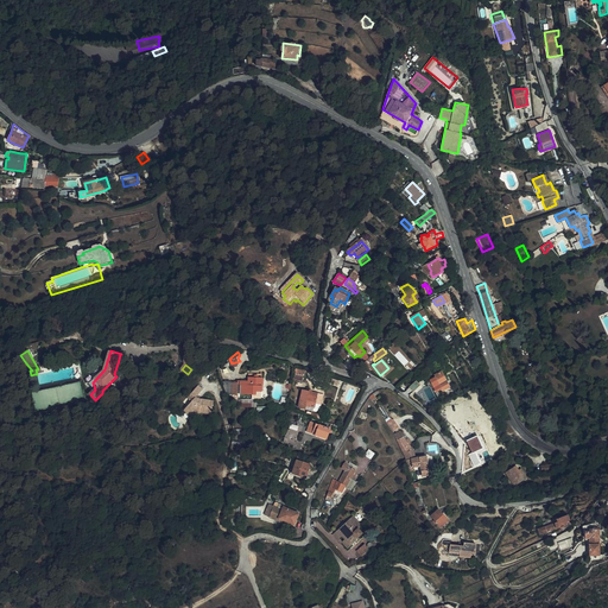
[(304,381),(306,372),(298,369),(296,380),(304,381)]
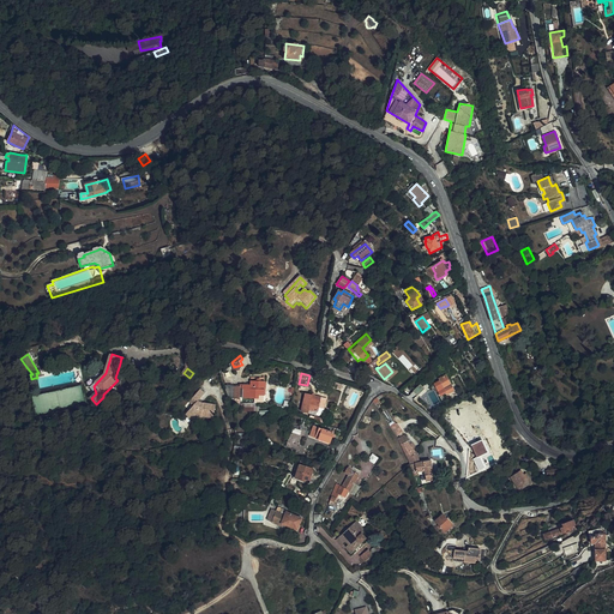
[(456,389),(446,375),(440,379),(443,380),(440,381),(449,392),(450,391),(451,392),(456,389)]
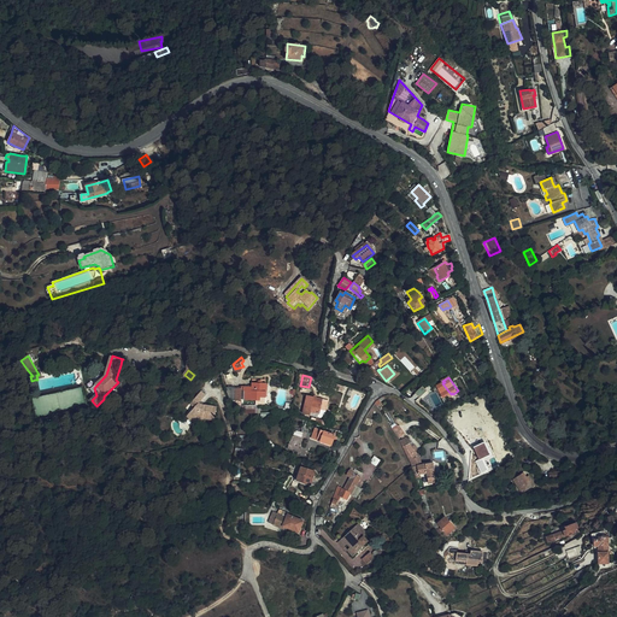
[(264,404),(265,404),(266,391),(268,382),(263,381),(263,380),(262,378),(259,378),(258,380),(258,382),(253,381),(253,386),(242,385),(242,387),(236,387),(236,404),(241,404),(241,405),(264,404)]
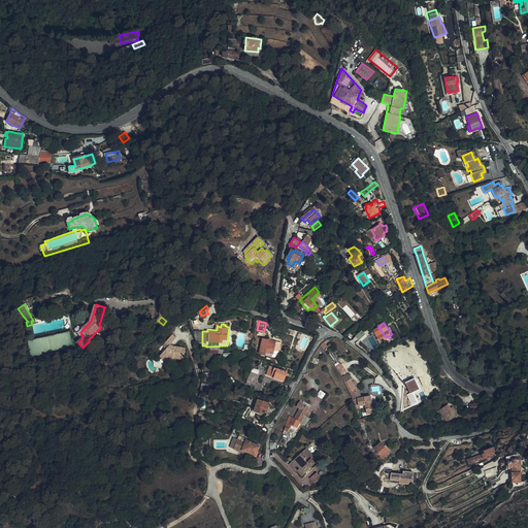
[(202,331),(194,331),(199,347),(202,347),(206,347),(206,345),(202,345),(202,331)]
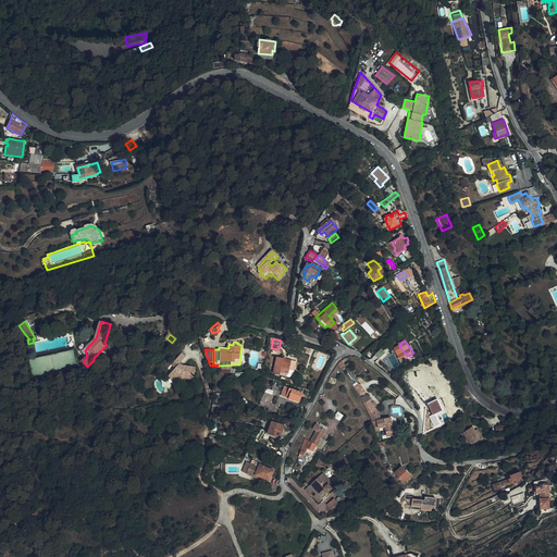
[(382,349),(370,360),(374,363),(386,354),(382,349)]
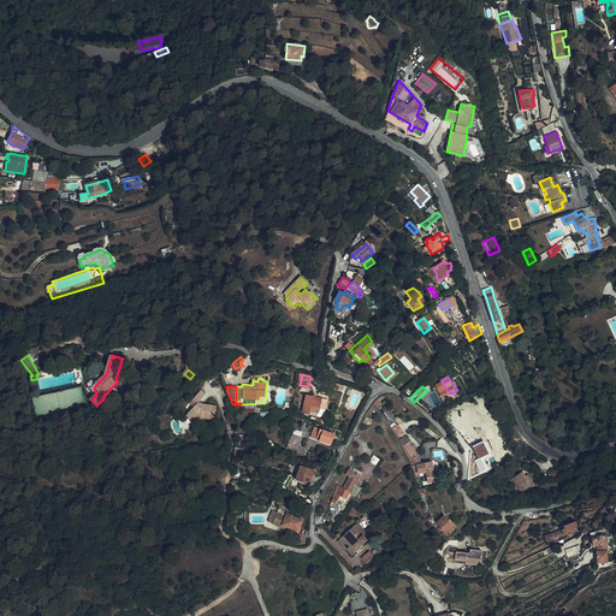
[(215,419),(218,407),(205,404),(205,406),(202,404),(200,403),(202,401),(197,396),(191,403),(195,407),(189,414),(195,419),(202,420),(203,419),(203,416),(215,419)]
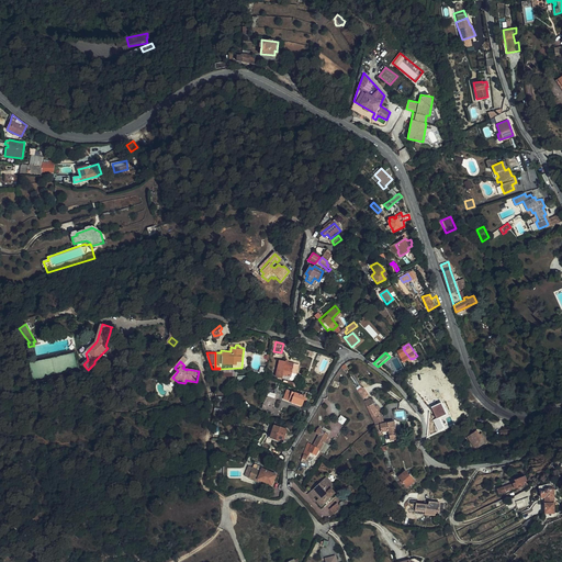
[(291,380),(295,364),(281,361),(278,375),(291,380)]
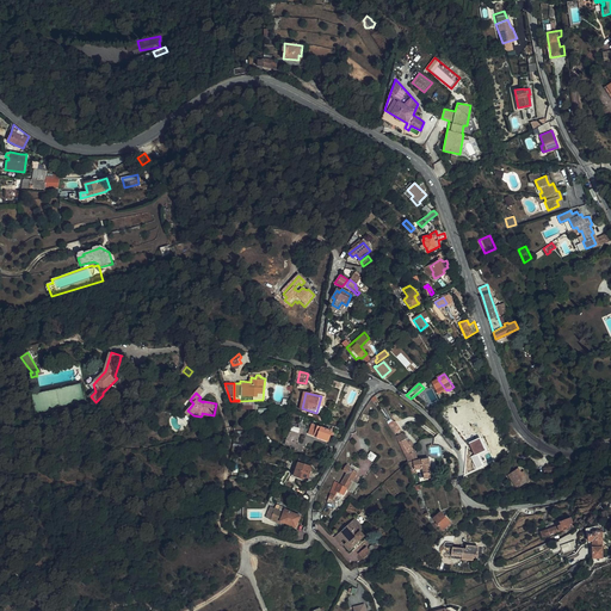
[(193,415),(187,411),(185,413),(192,419),(201,420),(201,417),(193,415)]
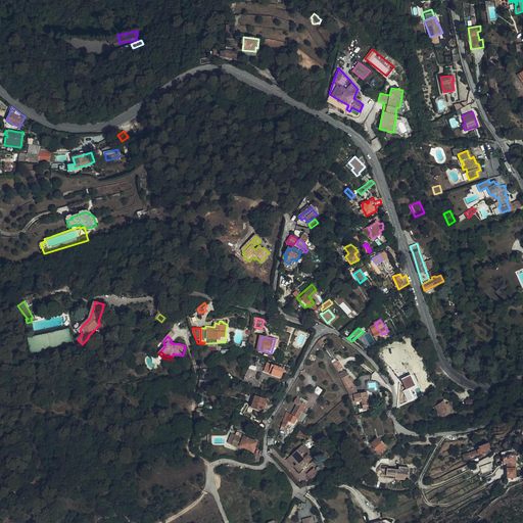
[(337,362),(333,364),(338,371),(342,369),(337,362)]
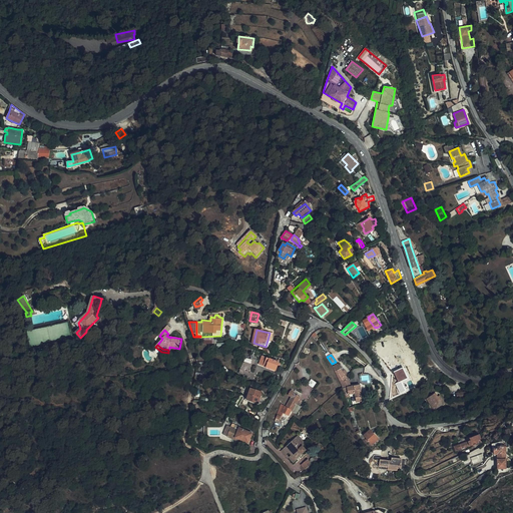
[(250,376),(257,360),(246,356),(240,372),(250,376)]
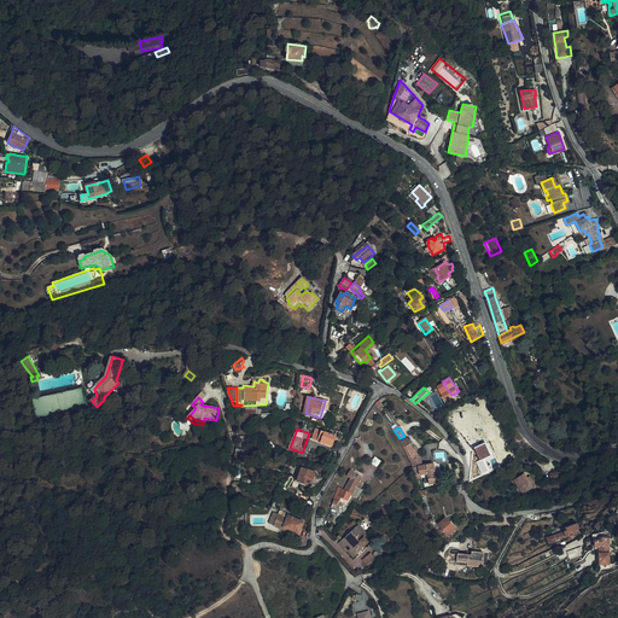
[(334,439),(336,437),(336,436),(316,429),(313,438),(332,445),(334,439)]
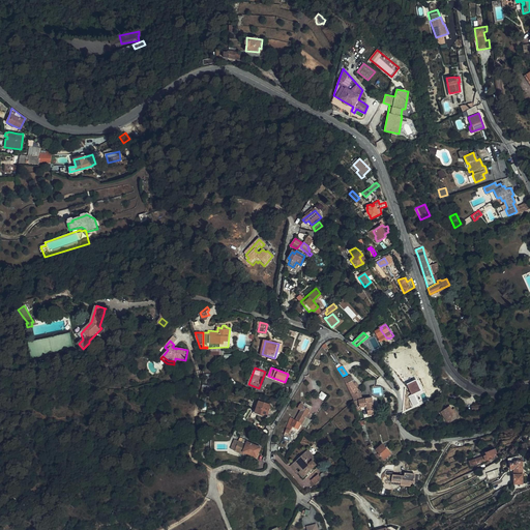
[(347,384),(354,400),(355,402),(359,410),(360,409),(364,416),(366,415),(367,416),(378,411),(373,401),(369,402),(362,390),(359,392),(353,380),(347,384)]
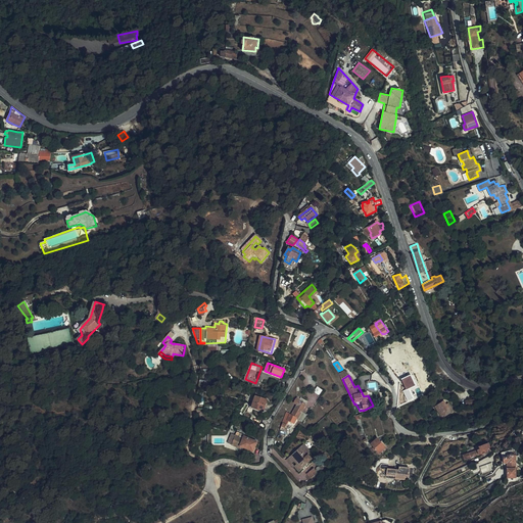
[(412,390),(408,381),(402,383),(407,393),(412,390)]
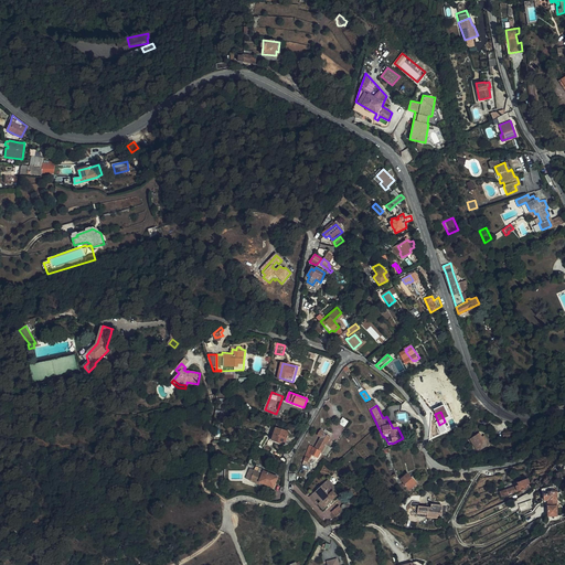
[(285,445),(289,433),(283,430),(284,425),(277,424),(272,439),(285,445)]
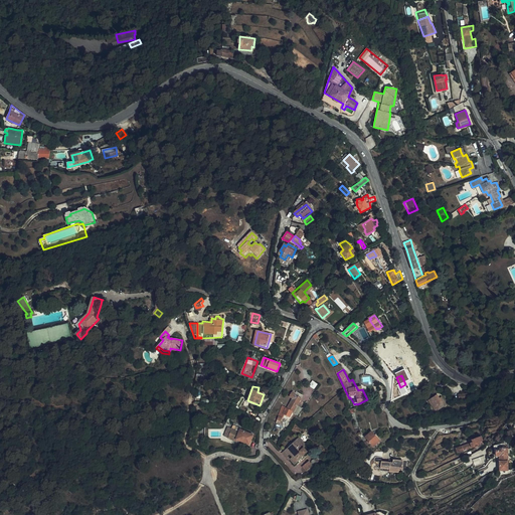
[(293,411),(297,405),(303,394),(297,391),(296,392),(294,391),(291,396),(293,397),(286,409),(283,407),(276,423),(280,424),(284,414),(290,416),(293,411)]
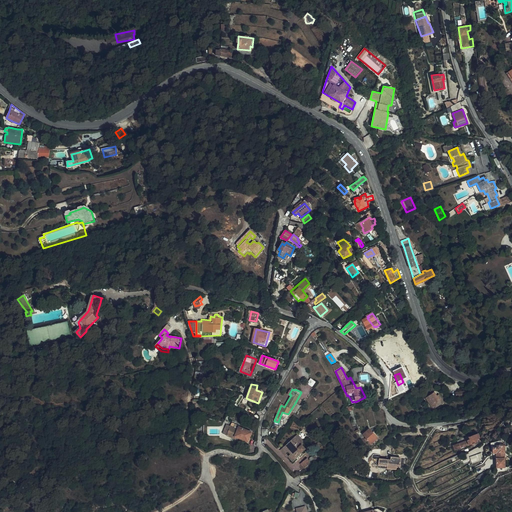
[(442,402),(436,394),(434,391),(425,397),(433,409),(442,402)]
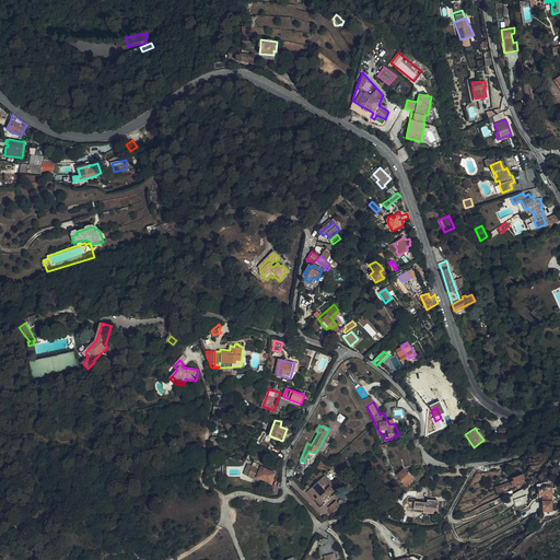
[(416,447),(420,443),(420,438),(410,441),(416,447)]
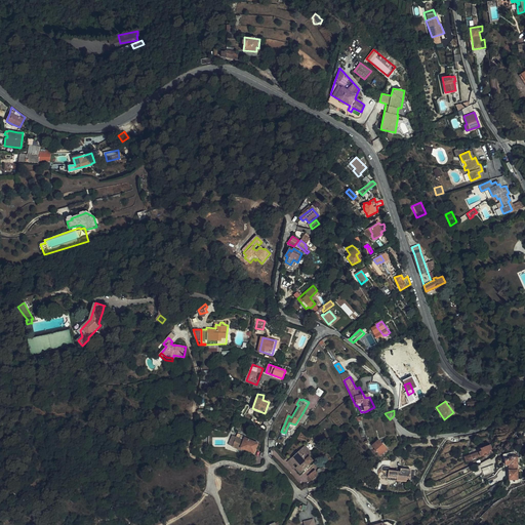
[(240,439),(237,437),(233,445),(243,450),(245,448),(246,449),(253,452),(257,444),(246,438),(246,437),(242,435),(240,439)]
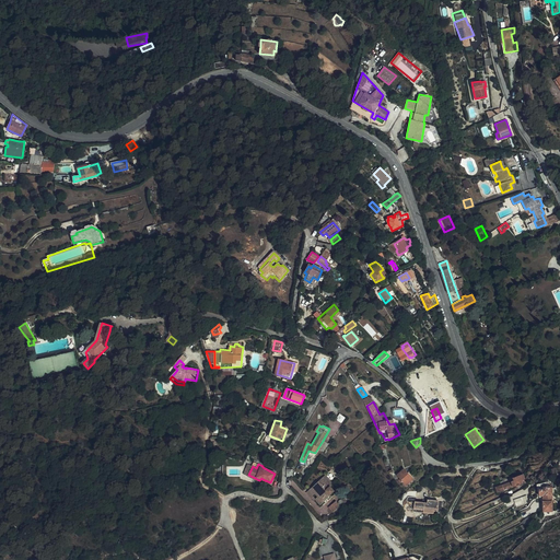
[(413,478),(415,477),(409,471),(408,473),(404,469),(397,477),(407,486),(415,478),(413,478)]
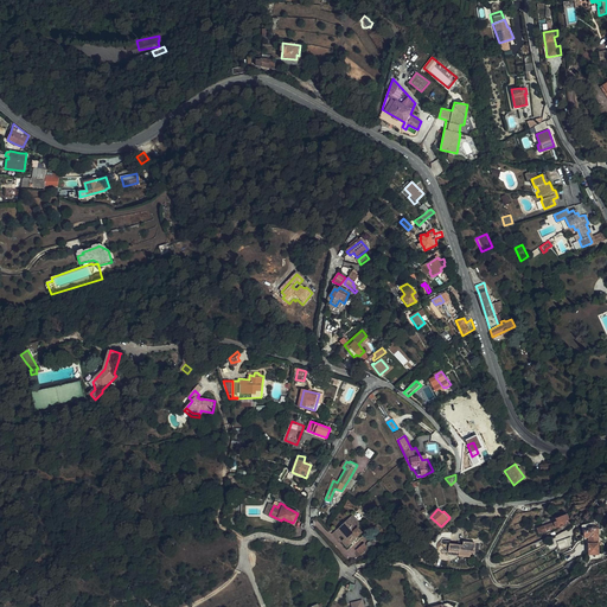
[(351,517),(359,526),(362,524),(353,515),(351,517)]
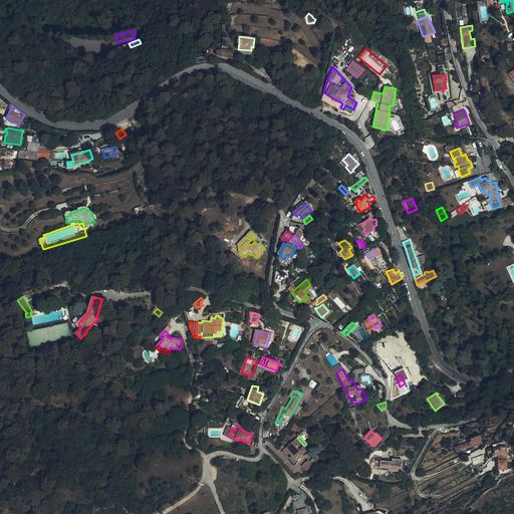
[(451,449),(453,453),(459,451),(470,447),(470,449),(473,448),(473,446),(476,445),(474,443),(478,441),(476,437),(467,440),(467,439),(463,440),(465,444),(459,447),(458,447),(458,448),(457,448),(456,448),(455,447),(451,449)]
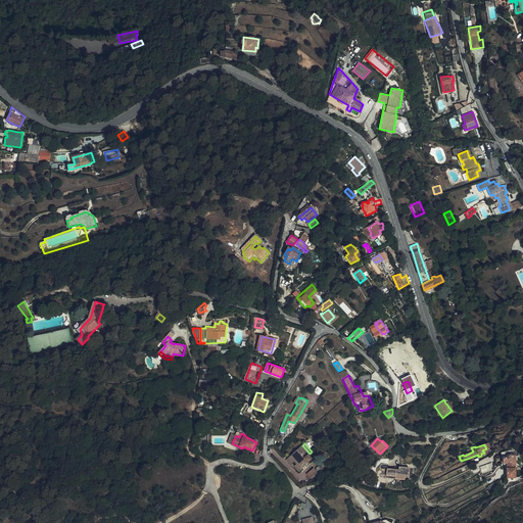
[(310,455),(310,454),(302,445),(288,459),(292,463),(295,461),(298,463),(295,466),(295,467),(300,471),(310,463),(308,462),(313,459),(310,455)]
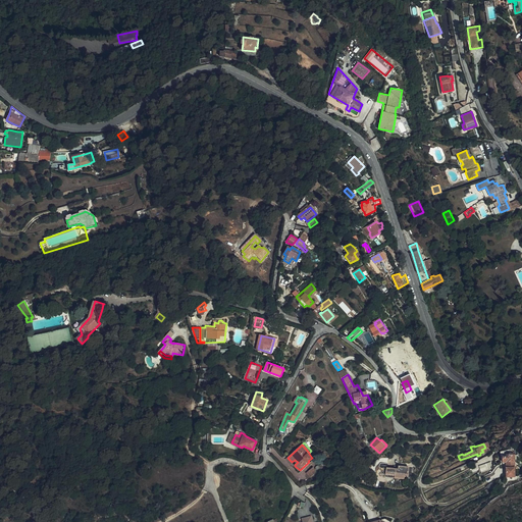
[(507,477),(515,477),(515,460),(517,460),(517,455),(514,455),(509,455),(509,457),(504,457),(504,470),(507,470),(507,477)]
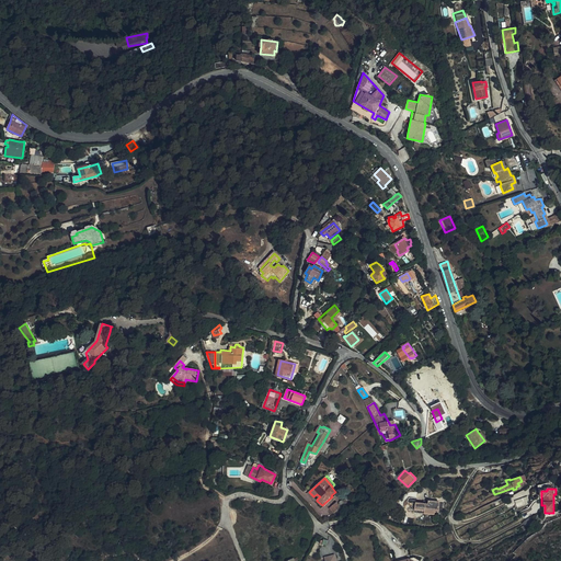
[(316,502),(317,501),(317,500),(313,496),(309,492),(307,493),(316,502)]
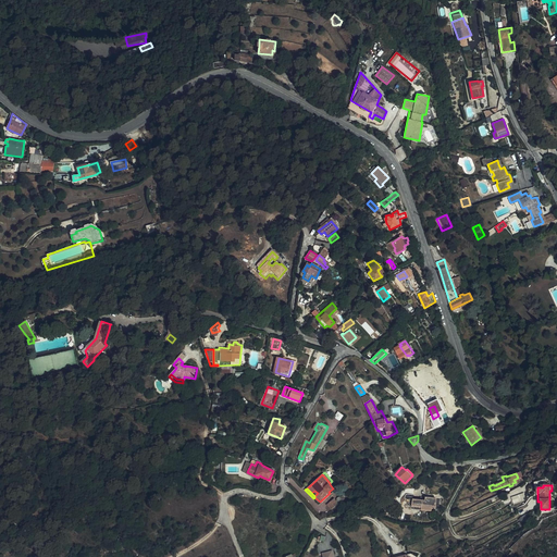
[(338,503),(337,502),(337,500),(336,500),(335,498),(327,505),(332,509),(338,503)]
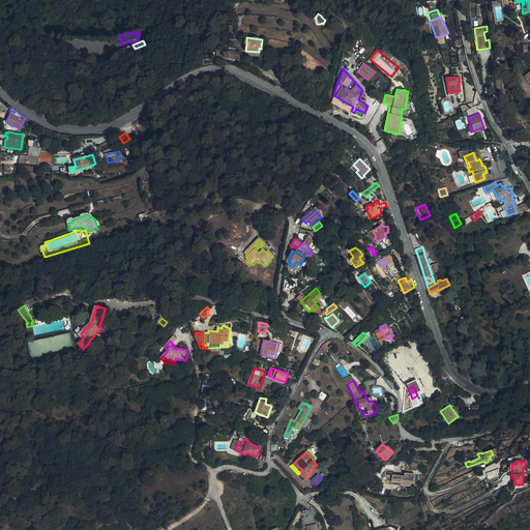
[(414,484),(415,475),(405,474),(405,475),(393,474),(392,481),(401,483),(401,486),(410,487),(410,483),(414,484)]
